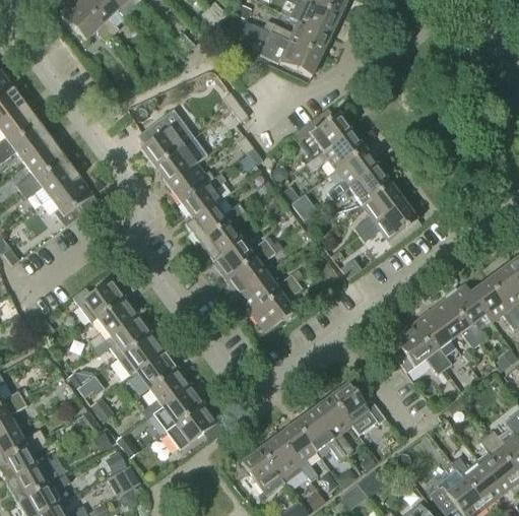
[(113,35),(79,0),(75,0),(61,13),(85,40),(96,29),(107,41),(113,35)]
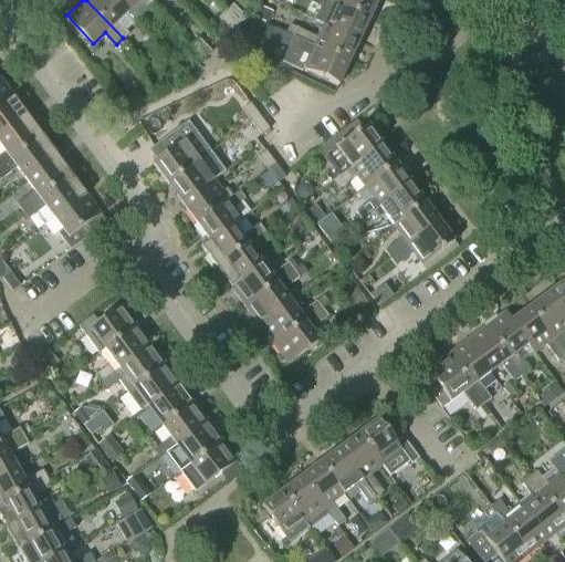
[(86,0),(123,38),(129,31),(118,19),(128,10),(129,9),(121,0),(86,0)]
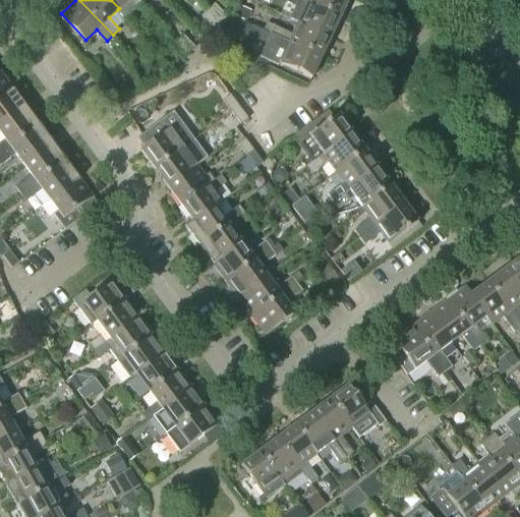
[(111,0),(119,8),(118,9),(124,16),(141,0),(111,0)]
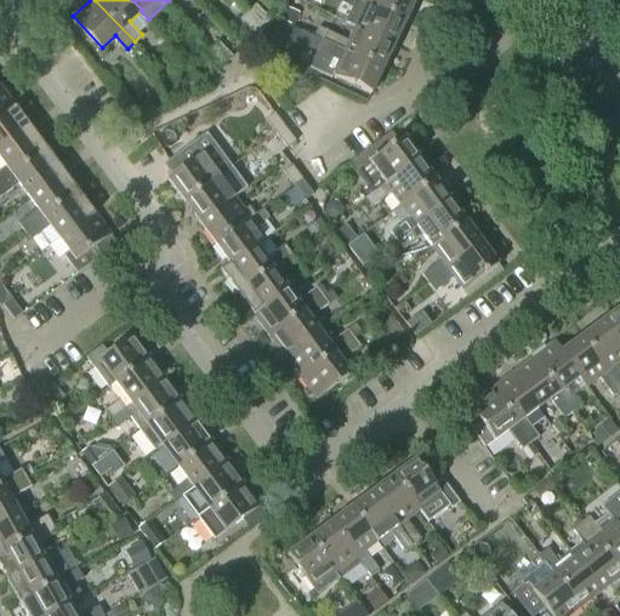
[(408,18),(369,0),(345,0),(353,4),(347,18),(357,23),(396,41),(408,18)]
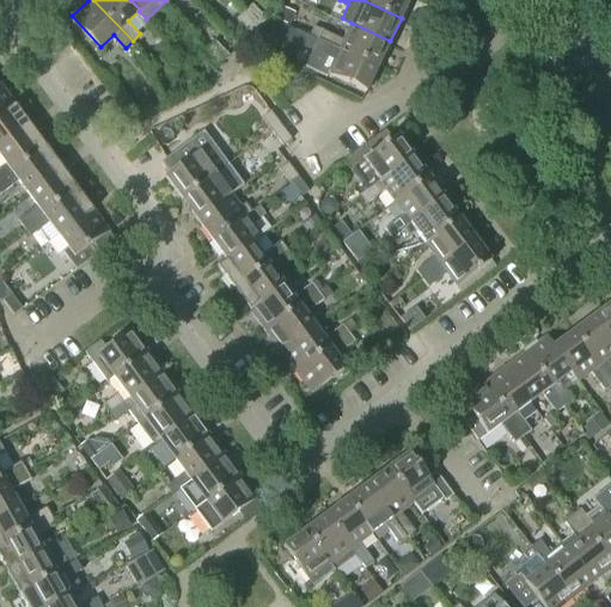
[(364,0),(402,18),(409,0),(364,0)]
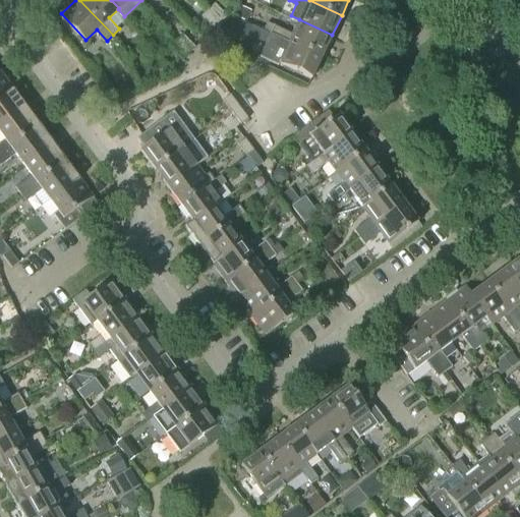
[(215,1),(209,7),(221,20),(227,14),(215,1)]
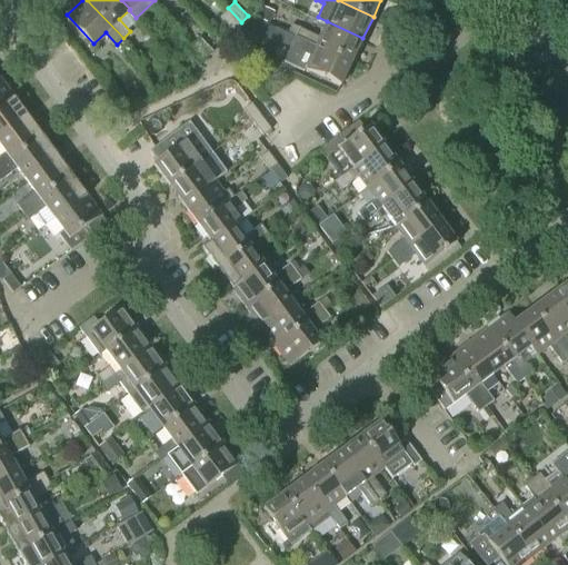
[(275,10),(263,5),(258,15),(269,20),(275,10)]
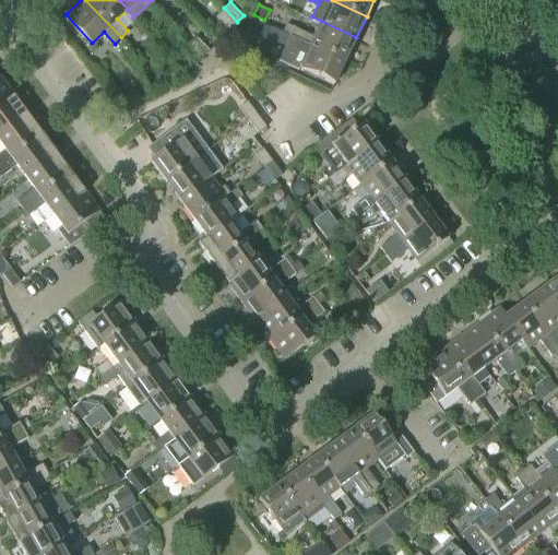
[(224,8),(217,14),(230,28),(237,22),(224,8)]
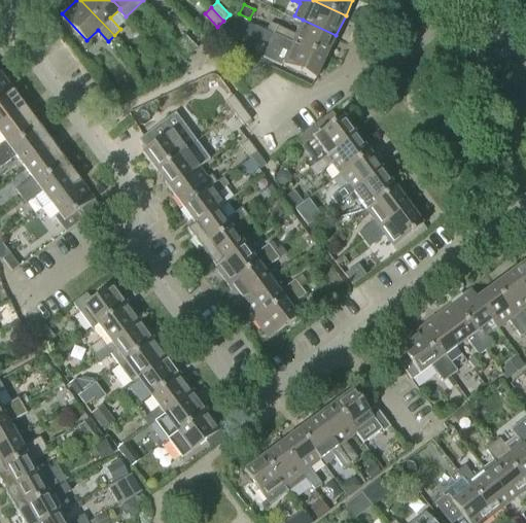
[(239,14),(234,28),(249,35),(255,22),(239,14)]
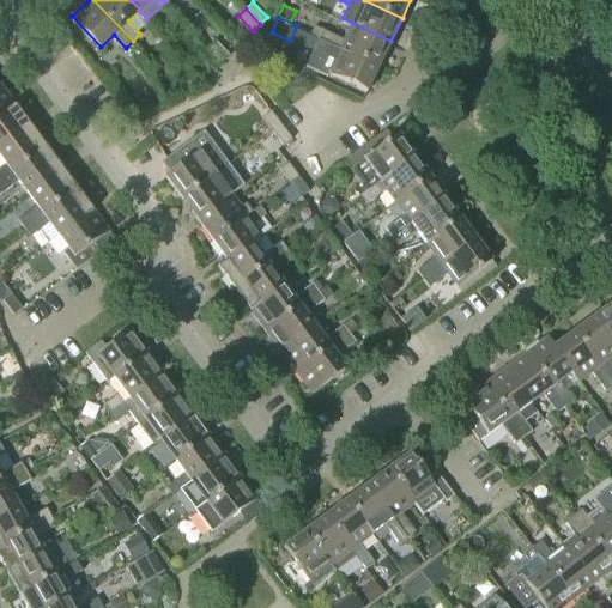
[(325,28),(320,36),(380,65),(391,41),(352,23),(346,37),(325,28)]
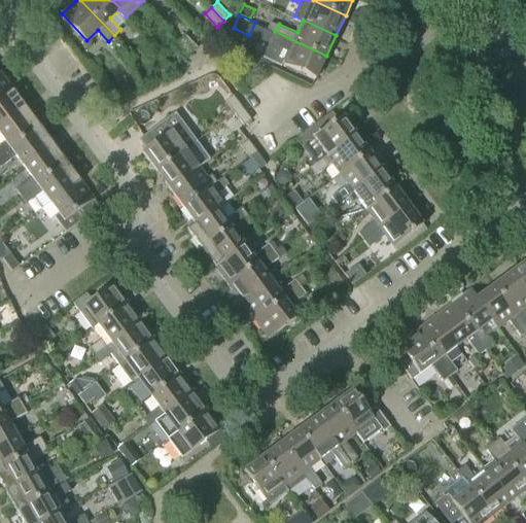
[(326,56),(275,31),(265,55),(284,64),(284,62),(317,77),(326,56)]
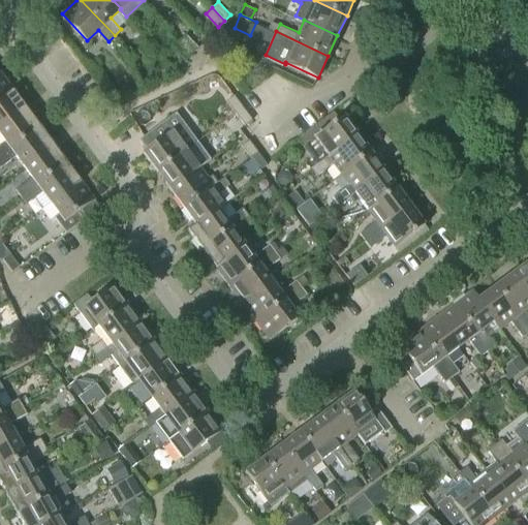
[(186,32),(180,38),(192,52),(198,45),(186,32)]
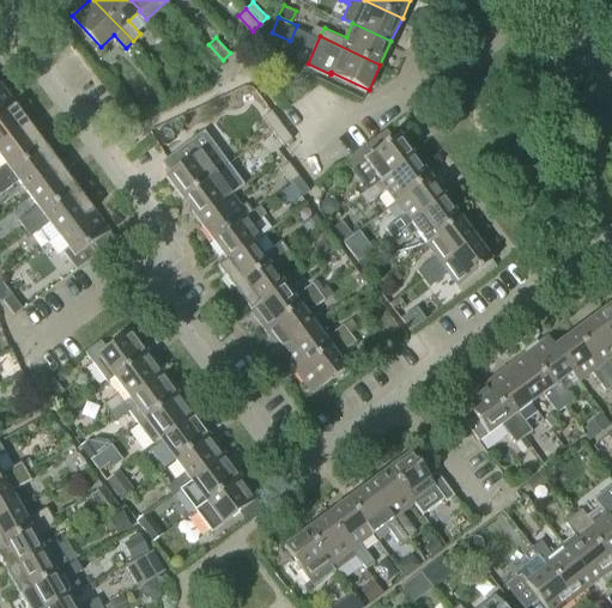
[(208,44),(201,52),(216,67),(223,60),(208,44)]
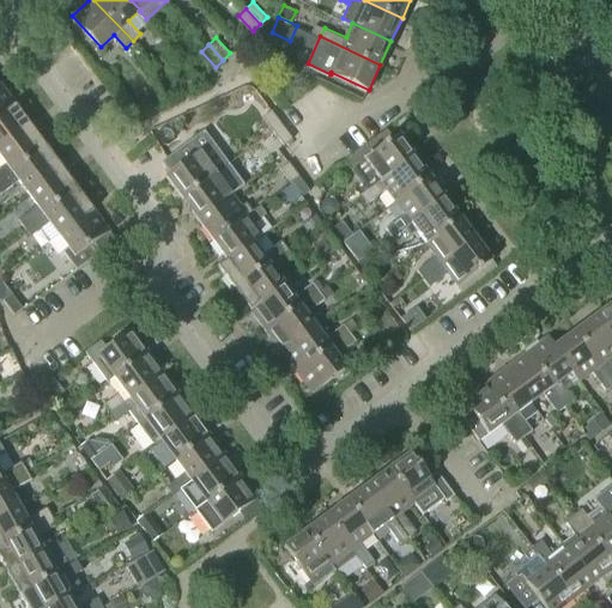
[(0,114),(16,102),(0,80),(0,114)]
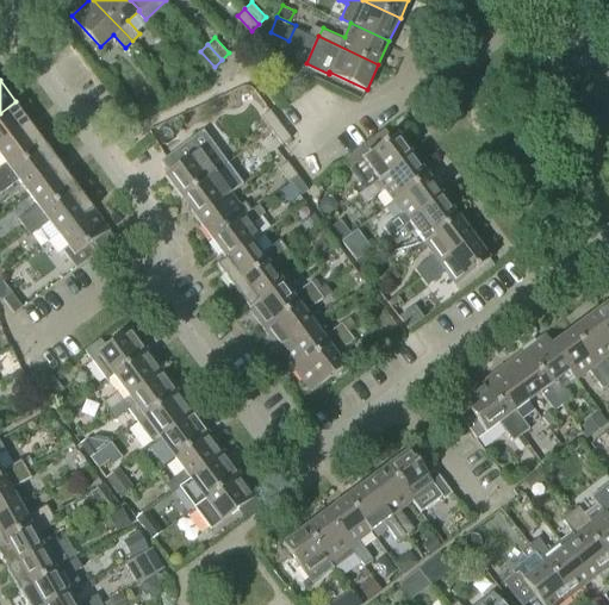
[(16,101),(0,113),(0,145),(31,123),(16,101)]
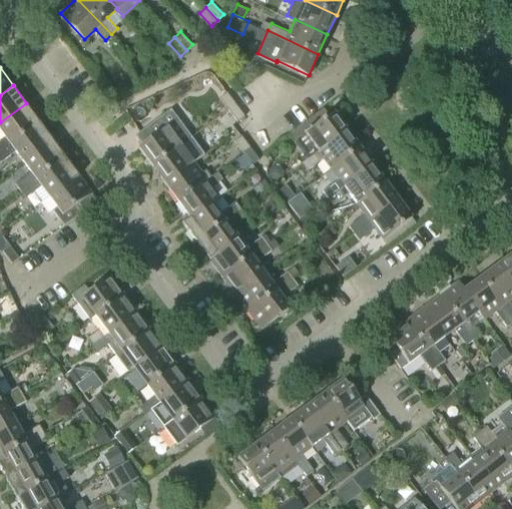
[(228,107),(235,101),(227,90),(220,96),(228,107)]
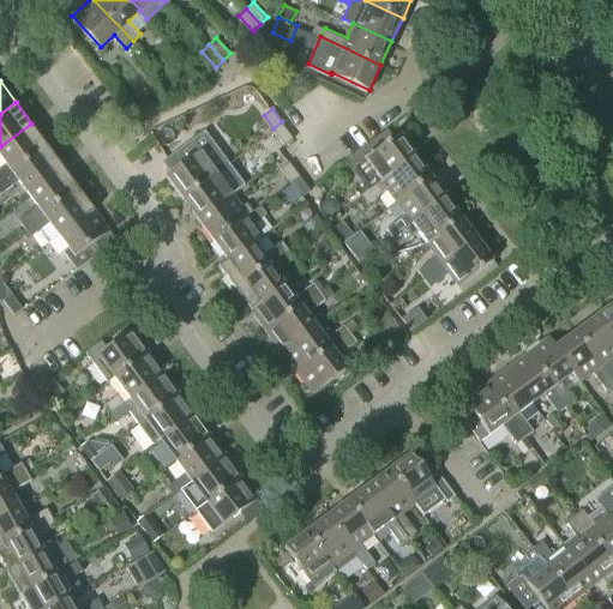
[(293,137),(282,121),(274,128),(284,143),(293,137)]
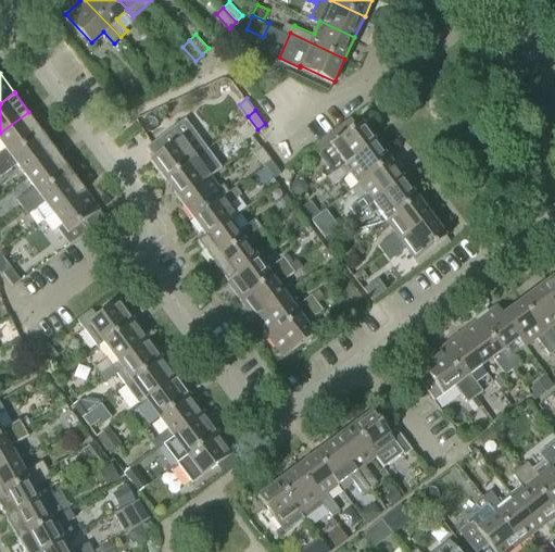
[(28,112),(0,133),(0,137),(7,147),(0,150),(0,162),(42,130),(28,112)]
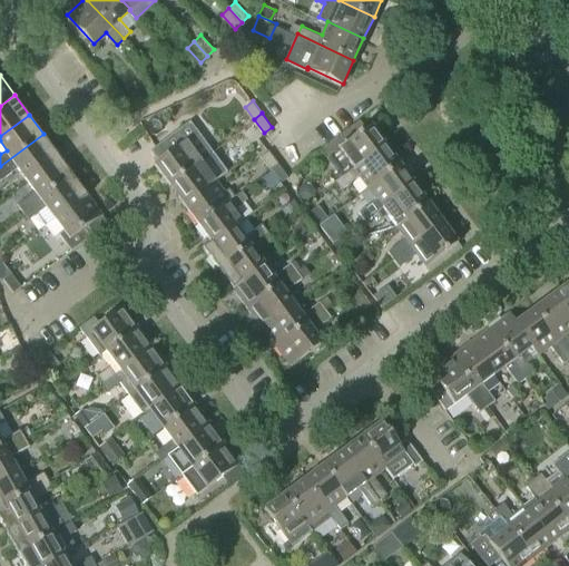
[(162,137),(148,147),(157,158),(153,160),(168,181),(212,148),(189,117),(184,122),(162,137)]
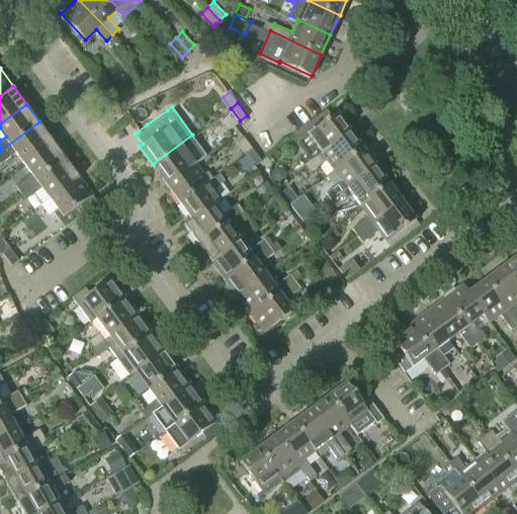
[(337,110),(333,113),(328,107),(293,134),(298,140),(296,142),(310,159),(311,159),(351,129),(337,110)]
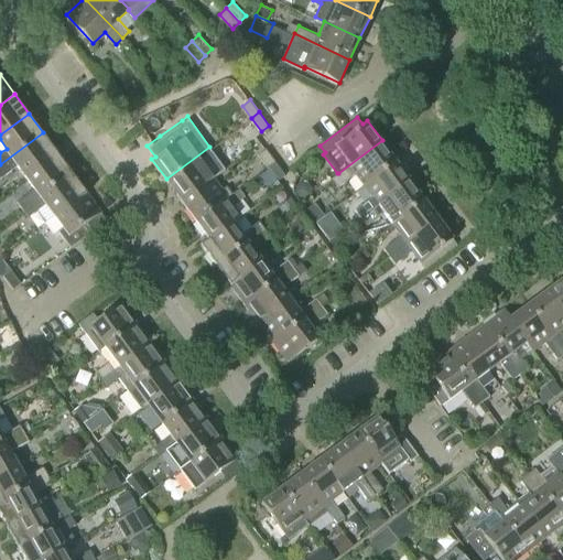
[(57,152),(43,132),(0,164),(0,176),(18,164),(26,175),(57,152)]
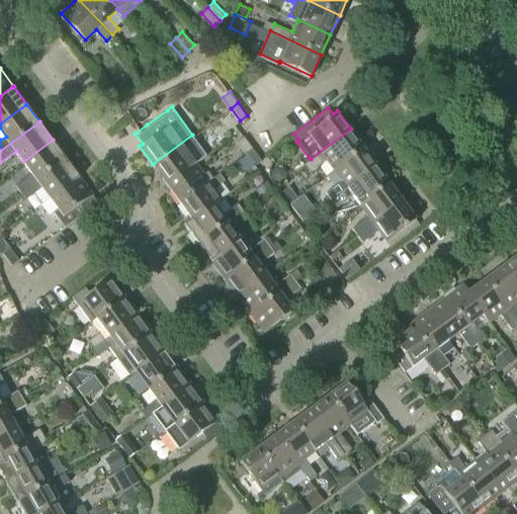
[(311,159),(310,159),(306,162),(312,169),(327,158),(335,168),(364,147),(351,129),(311,159)]
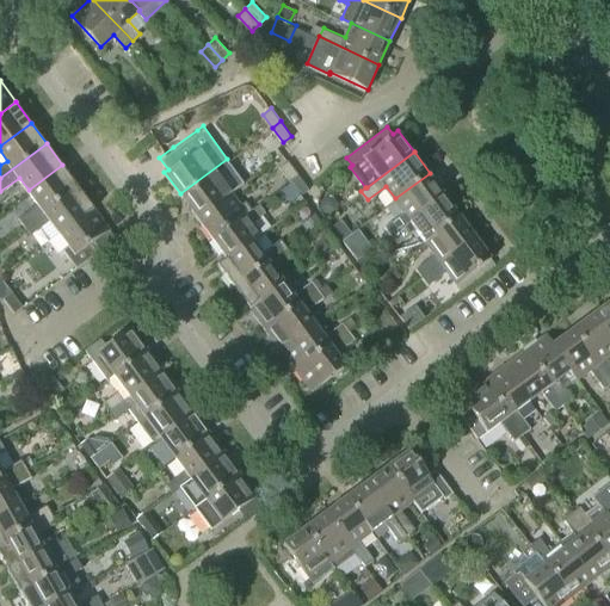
[(233,168),(227,159),(180,193),(196,215),(229,190),(221,177),(233,168)]
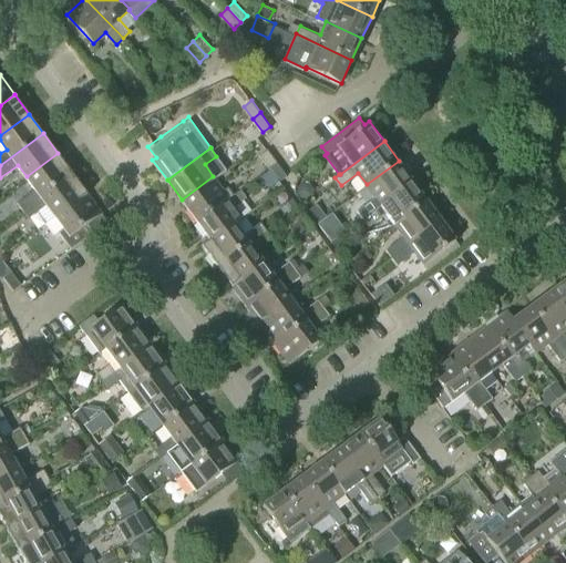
[(268,166),(277,161),(267,147),(259,153),(268,166)]
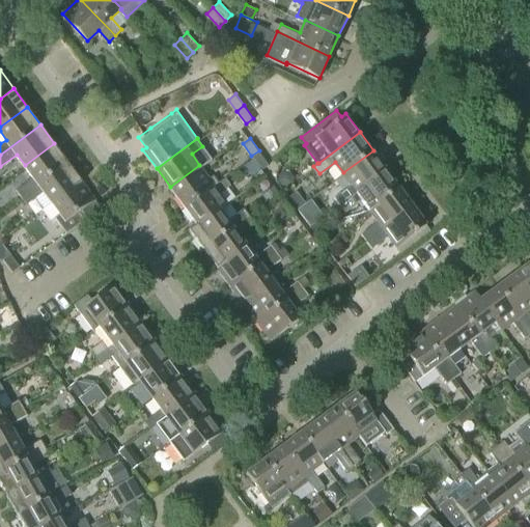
[(54,143),(25,165),(32,175),(17,188),(22,195),(67,161),(54,143)]
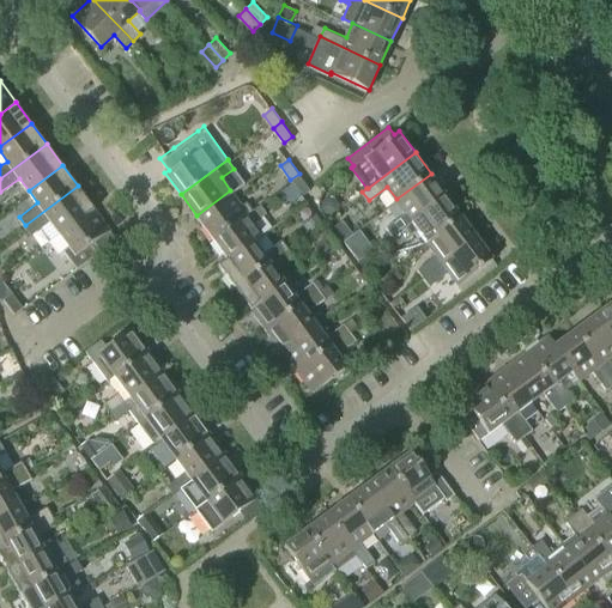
[(300,174),(290,180),(302,194),(310,188),(300,174)]
